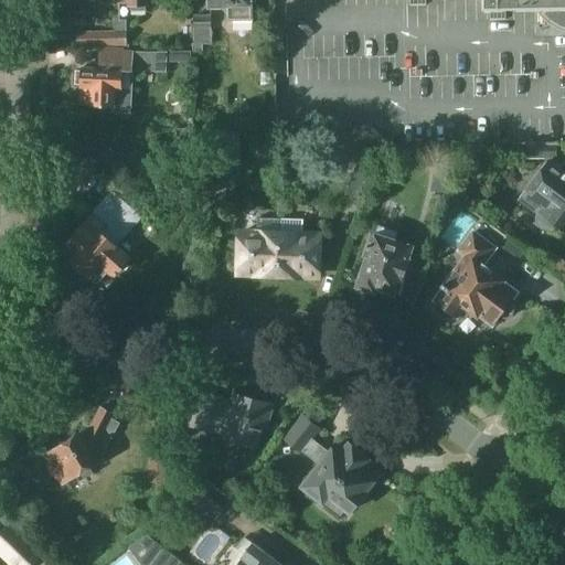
[(115,4),(114,0),(66,0),(67,24),(85,24),(85,3),(99,3),(99,4),(115,4)]
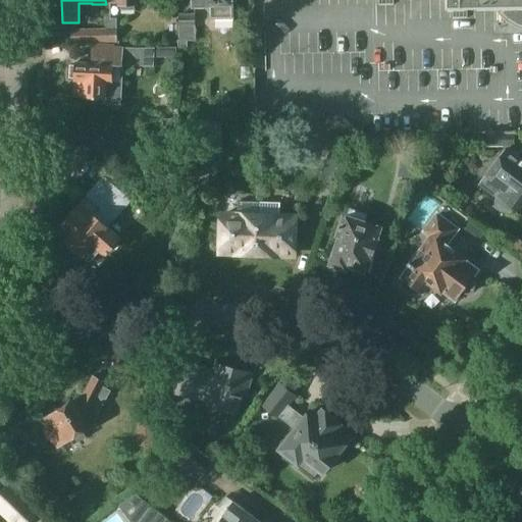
[(105,0),(106,4),(106,30),(107,46),(119,47),(119,43),(117,43),(117,18),(111,19),(111,4),(118,4),(118,6),(121,6),(121,10),(135,9),(135,5),(139,5),(139,3),(141,3),(141,0),(105,0)]
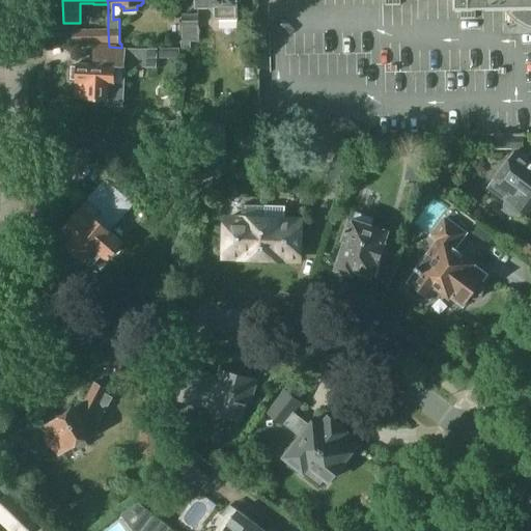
[(238,0),(197,0),(197,9),(213,9),(213,21),(238,20),(238,0)]
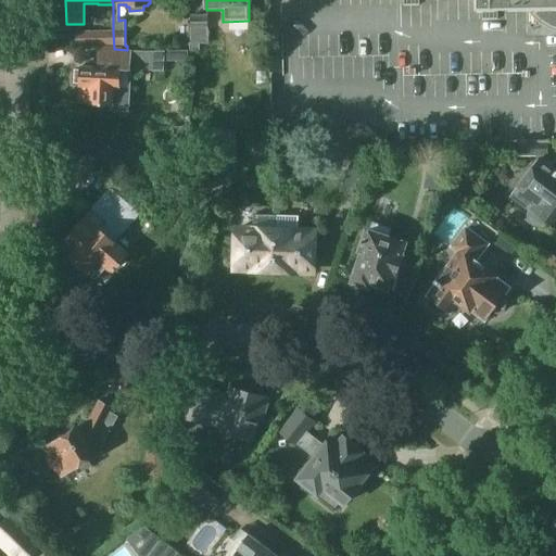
[(555,0),(478,0),(478,8),(480,8),(504,8),(525,7),(528,7),(529,7),(540,21),(548,26),(555,28),(555,0)]
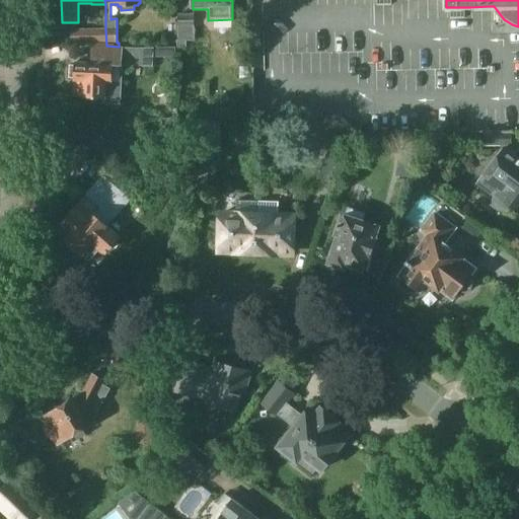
[(177,41),(177,48),(187,48),(187,41),(195,41),(194,13),(177,13),(178,41),(177,41)]
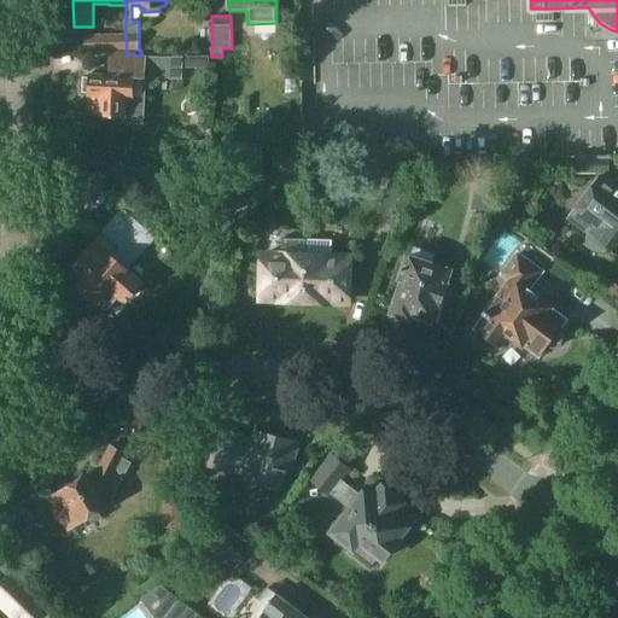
[(109,51),(109,53),(127,54),(126,35),(86,36),(86,52),(109,51)]
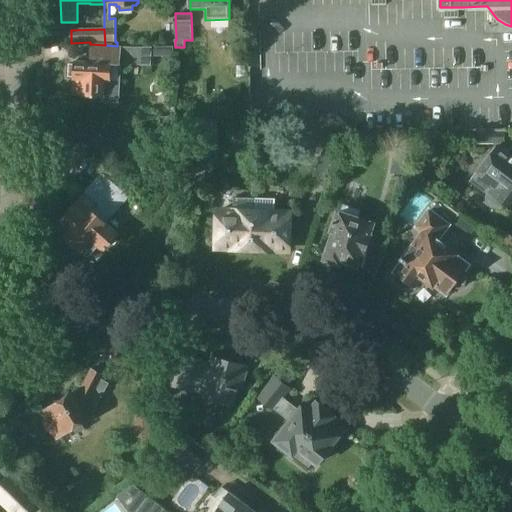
[(152,48),(117,46),(105,45),(90,44),(90,62),(74,61),(74,62),(69,62),(69,77),(73,78),(72,95),(80,95),(80,96),(106,97),(106,82),(111,82),(121,82),(122,64),(152,66),(152,57),(152,53),(152,48)]
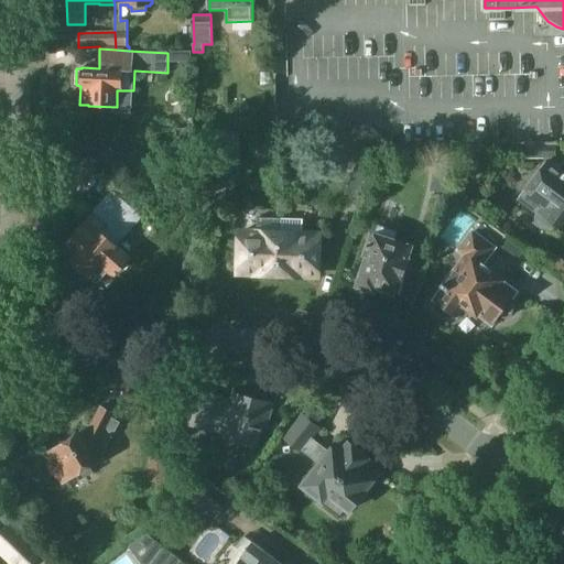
[(167,58),(167,63),(191,63),(192,52),(167,51),(167,53),(167,58)]
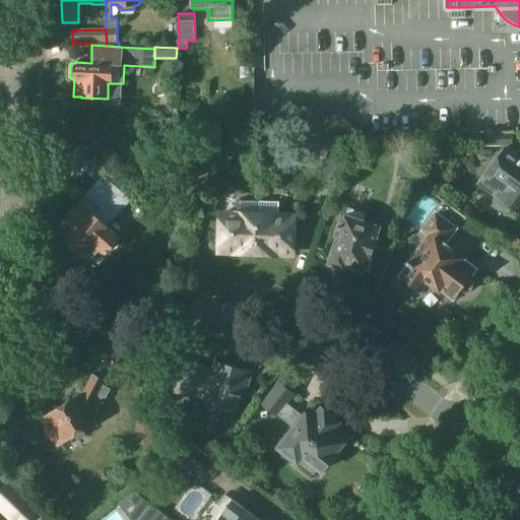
[(239,118),(252,118),(251,107),(244,107),(239,111),(239,118)]
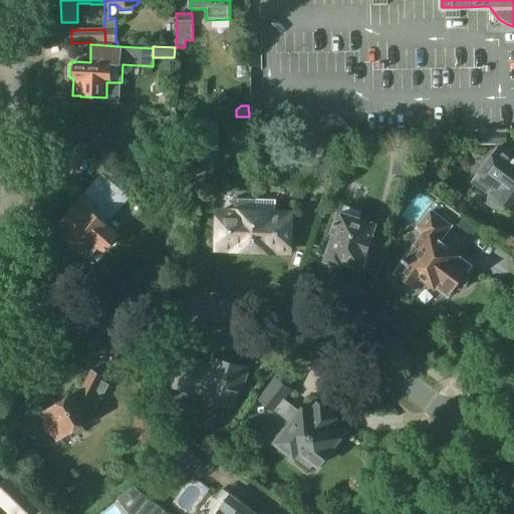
[(177,132),(188,132),(189,131),(188,118),(177,119),(177,132)]
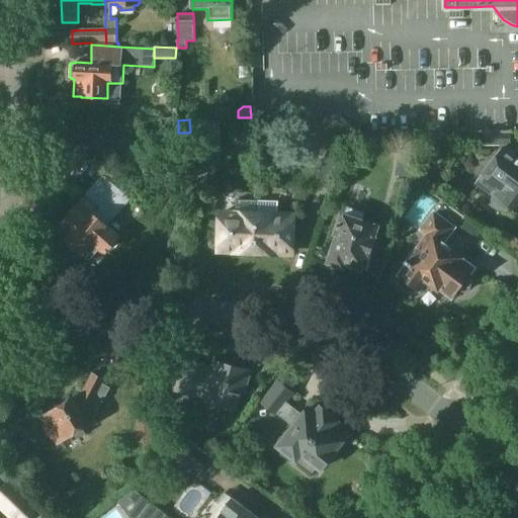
[(190,132),(189,133),(189,139),(190,144),(201,145),(216,144),(214,127),(201,127),(202,122),(191,122),(191,132),(190,132)]
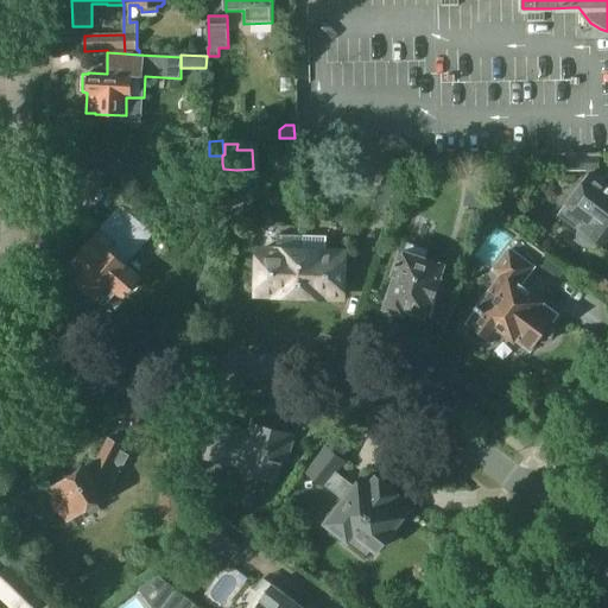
[(600,170),(600,157),(600,156),(567,156),(567,171),(600,170)]
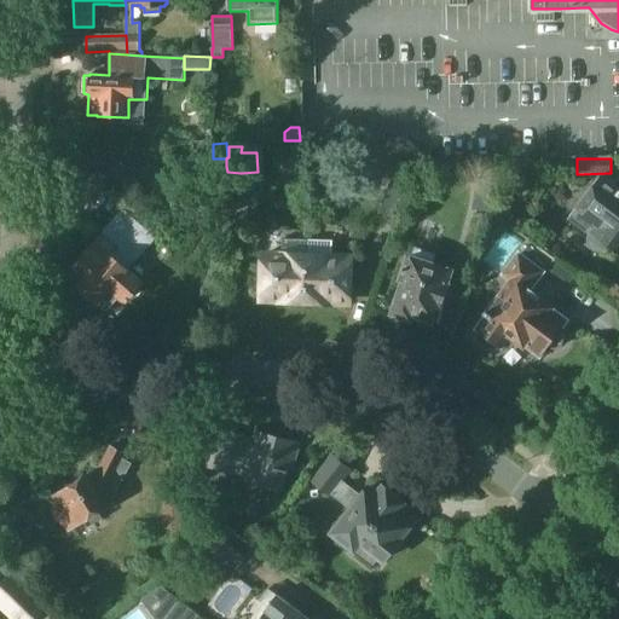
[(618,189),(602,177),(571,218),(618,255),(618,189)]
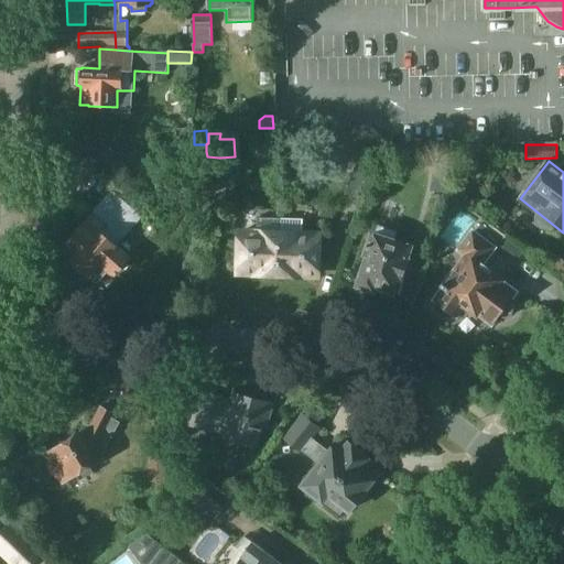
[(461,172),(456,185),(465,188),(469,174),(461,172)]
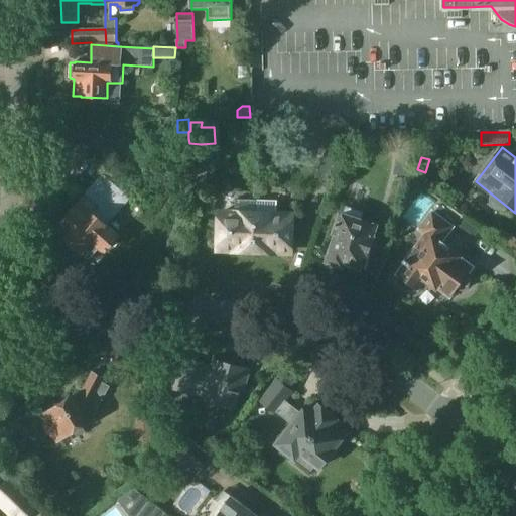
[(127,199),(103,177),(58,228),(72,239),(70,241),(89,258),(99,247),(104,251),(118,236),(104,225),(127,199)]
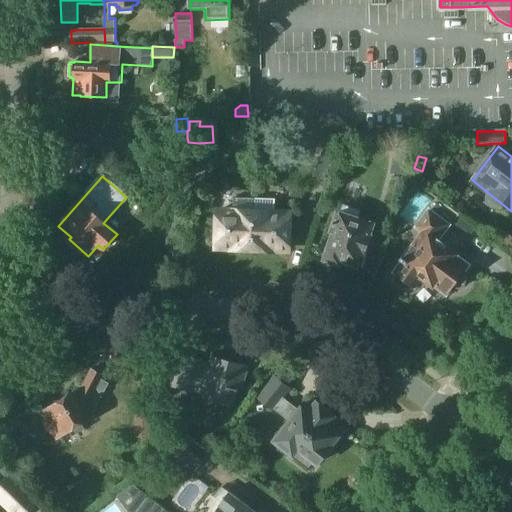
[(252,249),(253,198),(233,197),(233,212),(219,211),(218,244),(234,245),(234,248),(252,249)]
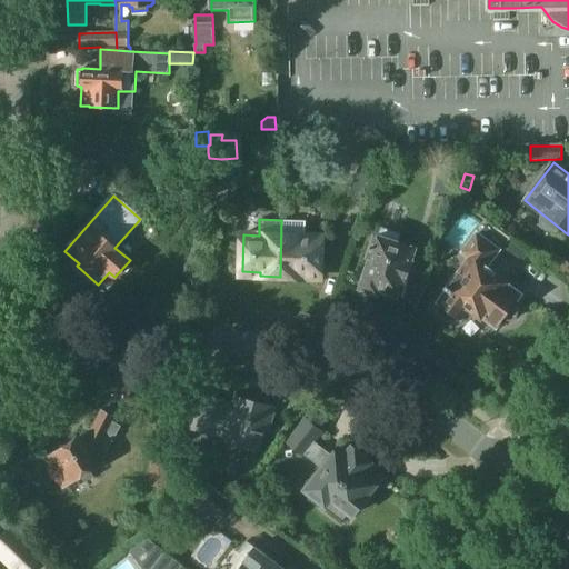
[(306,221),(281,220),(280,277),(301,278),(301,273),(320,275),(321,238),(306,237),(306,221)]
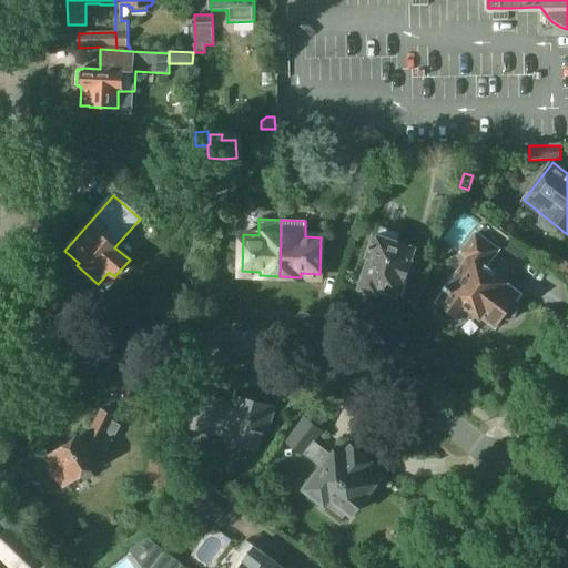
[(375,292),(376,291),(399,300),(418,247),(398,240),(399,234),(382,227),(378,236),(374,235),(366,259),(371,260),(362,285),(361,287),(361,288),(362,291),(362,292),(363,293),(364,294),(365,295),(367,296),(368,296),(371,296),(372,295),(373,295),(374,294),(375,292)]
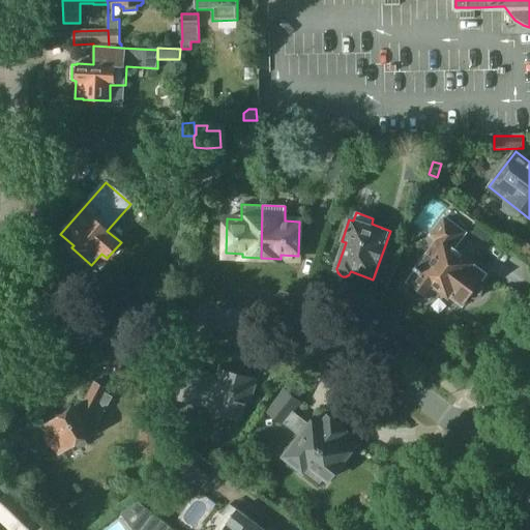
[(428,298),(437,287),(462,306),(469,297),(471,298),(473,298),(474,298),(477,298),(478,297),(479,296),(481,293),(481,292),(482,290),(481,288),(480,285),(479,284),(487,274),(450,247),(463,230),(443,215),(429,235),(436,240),(417,266),(421,269),(411,285),(412,286),(409,290),(422,299),(424,296),(428,298)]
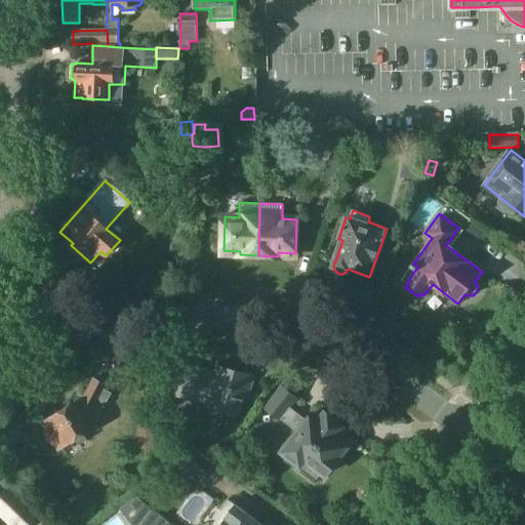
[(226,376),(186,366),(177,396),(217,406),(217,409),(239,415),(244,397),(247,398),(253,376),(228,369),(226,376)]
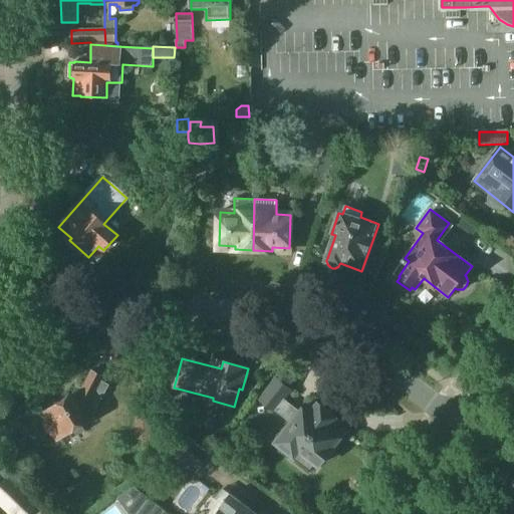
[(98,418),(95,413),(109,384),(103,381),(105,376),(91,369),(81,389),(39,414),(43,420),(41,427),(46,435),(53,437),(56,443),(70,435),(72,439),(85,431),(82,427),(98,418)]
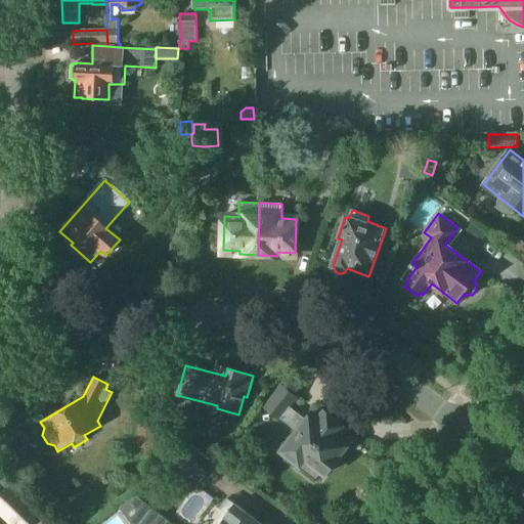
[(305,460),(309,463),(298,470),(313,482),(321,473),(324,475),(331,472),(337,465),(338,457),(349,442),(338,434),(344,426),(324,411),(319,419),(312,412),(306,421),(291,408),(298,399),(280,386),(264,407),(278,418),(278,417),(298,432),(281,451),(300,466),(305,460)]
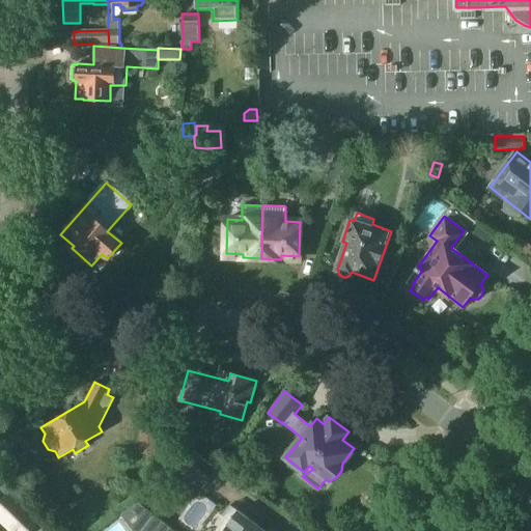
[(160,455),(163,423),(136,421),(133,453),(160,455)]
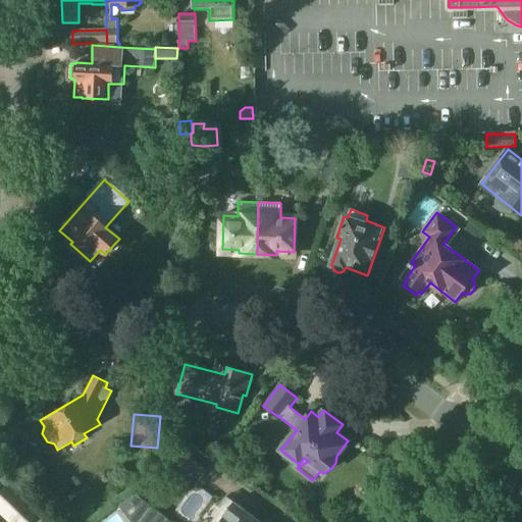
[(172,459),(200,479),(214,461),(178,434),(167,450),(174,456),(172,459)]
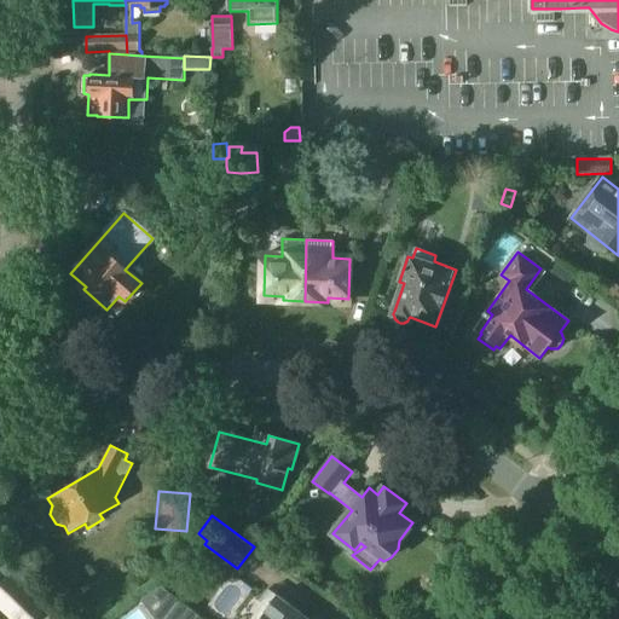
[(255,548),(267,557),(277,544),(265,534),(255,548)]
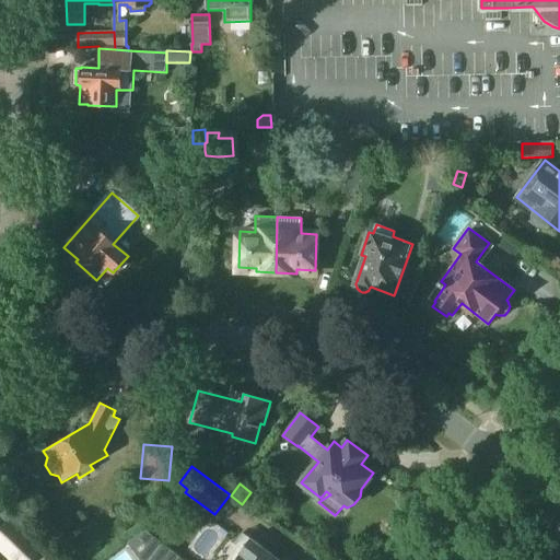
[(12,522),(0,534),(0,547),(13,559),(23,559),(37,546),(12,522)]
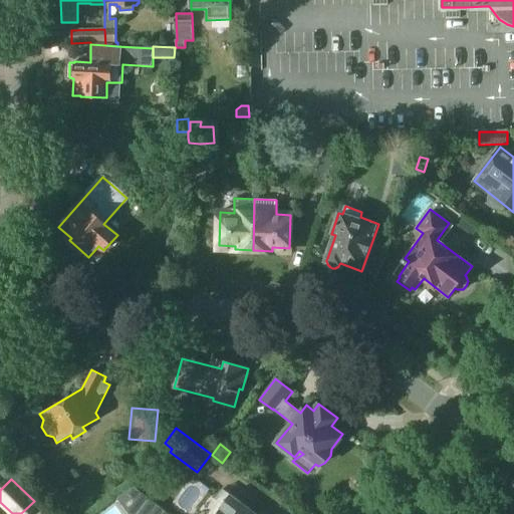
[(126,492),(145,504),(137,513),(169,513),(149,499),(134,487),(126,492)]
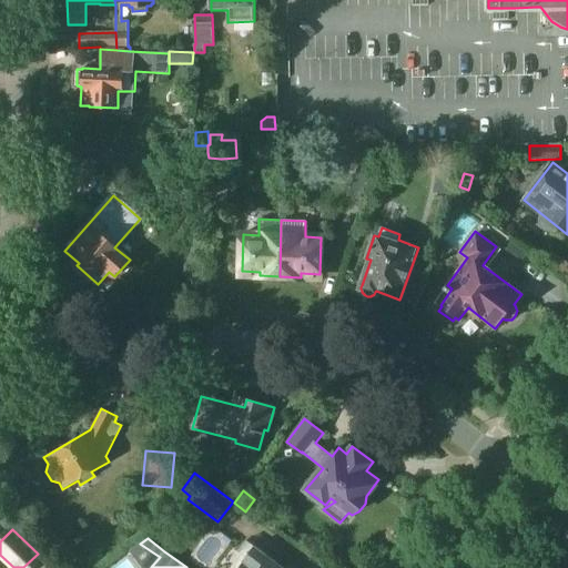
[(284,567),(255,546),(237,567),(284,567)]
